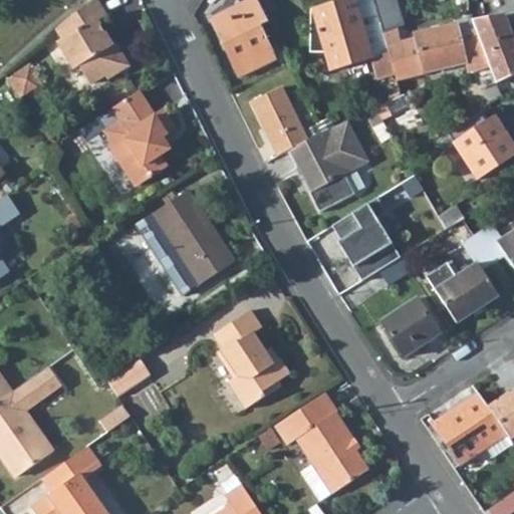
[(56,42),(72,69),(78,66),(88,84),(104,75),(106,80),(130,66),(114,42),(110,44),(96,21),(105,16),(95,0),(71,16),(56,29),(61,39),(56,42)]
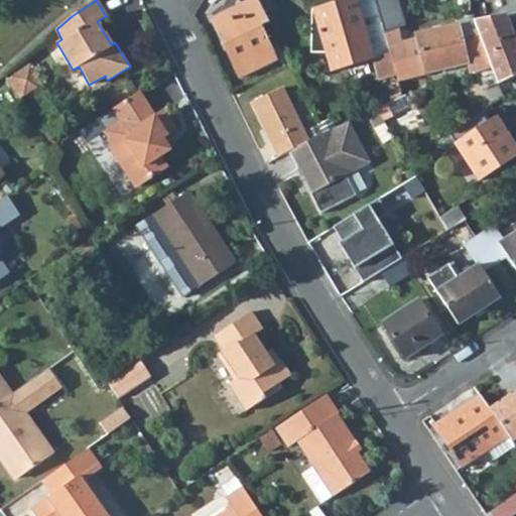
[(260,25),(268,21),(258,0),(249,0),(211,18),(239,77),(276,58),(260,25)]
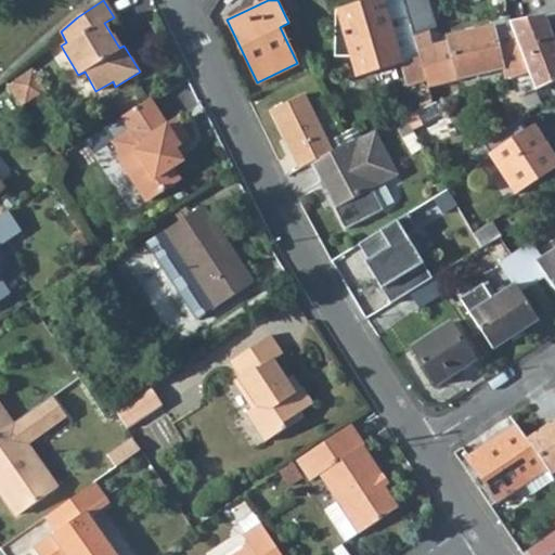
[(417,48),(415,49),(400,0),(371,0),(337,10),(344,33),(334,36),(334,56),(351,56),(357,75),(401,61),(412,57),(411,52),(418,50),(417,48)]
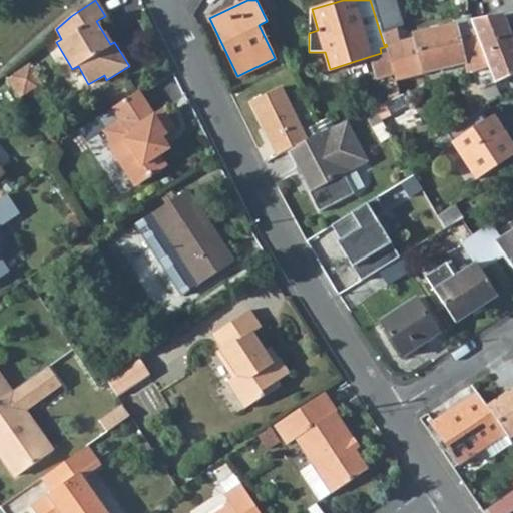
[(475,29),(459,32),(457,23),(414,33),(416,37),(400,41),(397,27),(404,25),(397,0),(372,0),(386,44),(387,46),(394,74),(396,78),(412,74),(470,61),(473,70),(489,65),(475,29)]
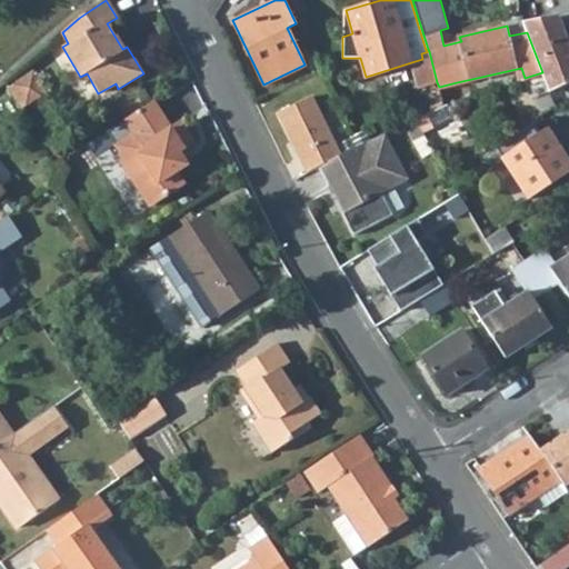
[(352,33),(346,10),(343,11),(342,37),(352,33)]
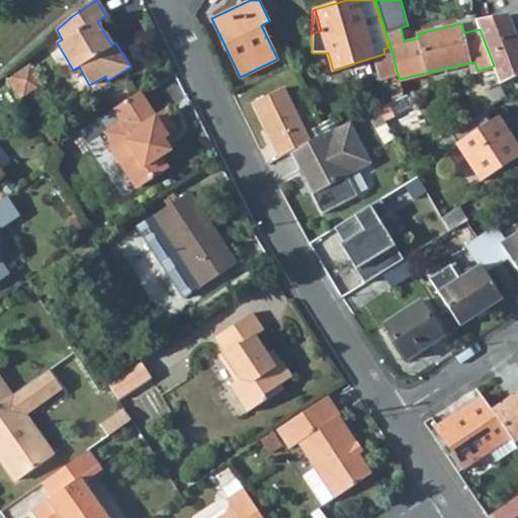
[(517,41),(515,41),(505,15),(477,20),(478,24),(480,29),(494,66),(500,83),(517,75),(517,41)]
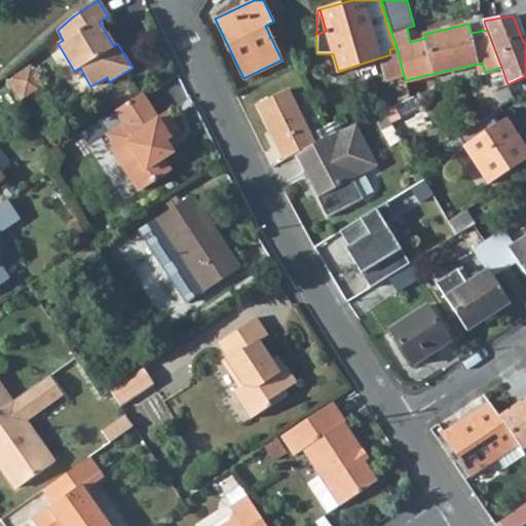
[(513,15),(523,42),(525,42),(516,15),(513,15)]
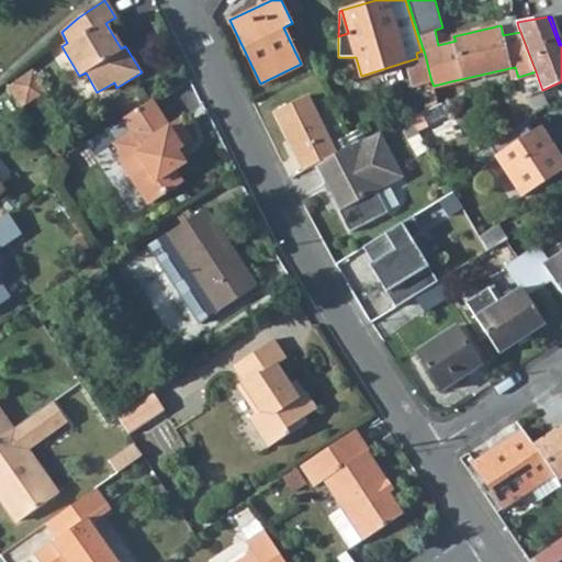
[(501,25),(503,35),(520,32),(518,26),(514,27),(513,19),(502,20),(501,25)]
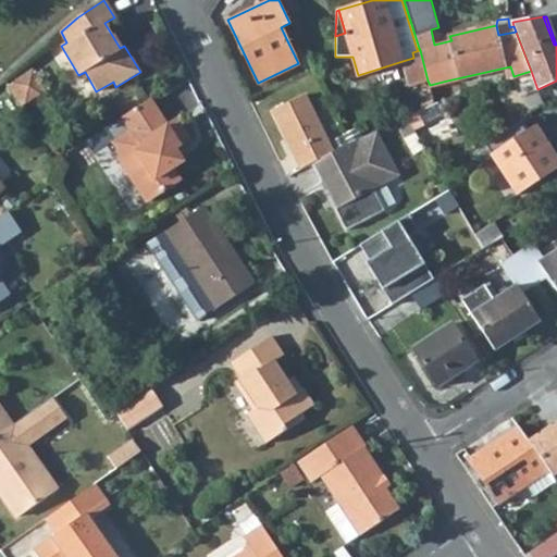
[(420,50),(412,52),(413,58),(403,61),(409,86),(428,81),(420,50)]
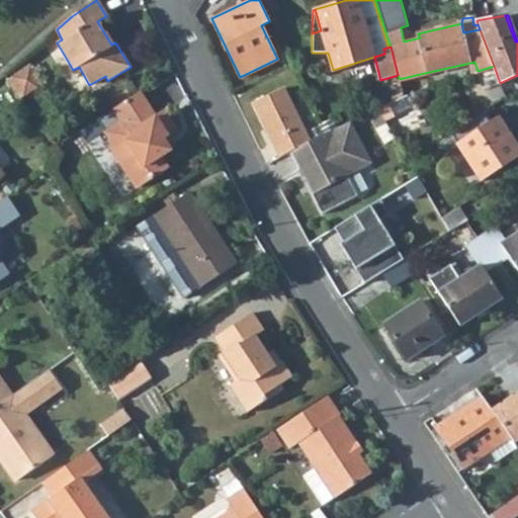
[(29,67),(12,78),(23,94),(35,87),(37,79),(29,67)]
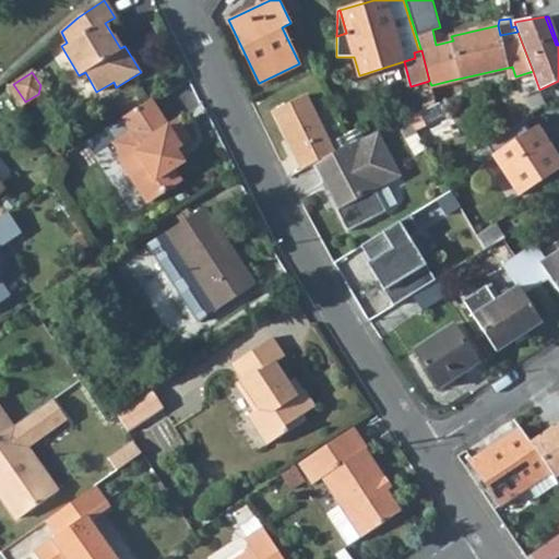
[(431,85),(436,103),(453,97),(449,81),(431,85)]
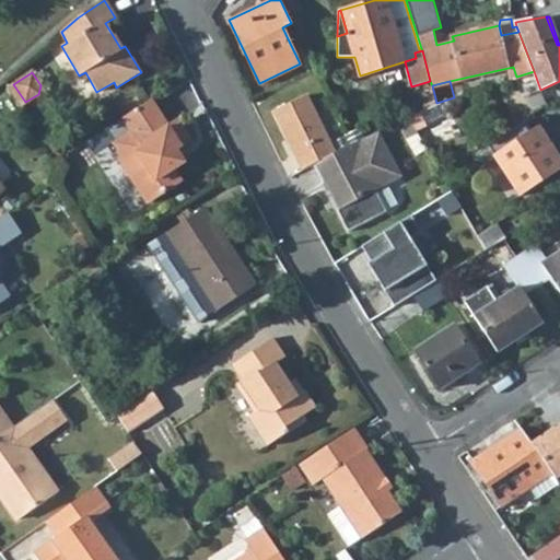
[(25,102),(13,84),(8,88),(20,106),(25,102)]
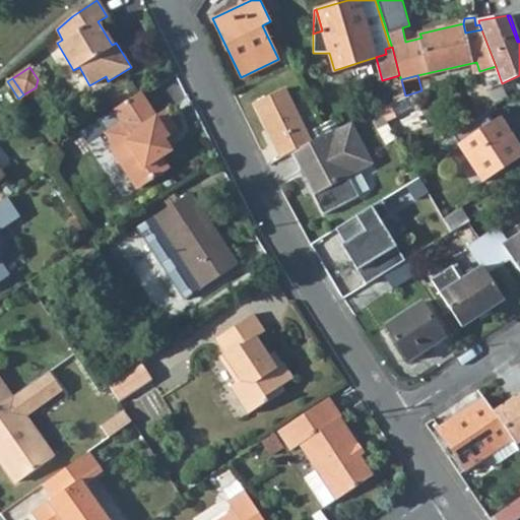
[(285,87),(254,104),(280,157),(290,152),(312,141),(285,87)]
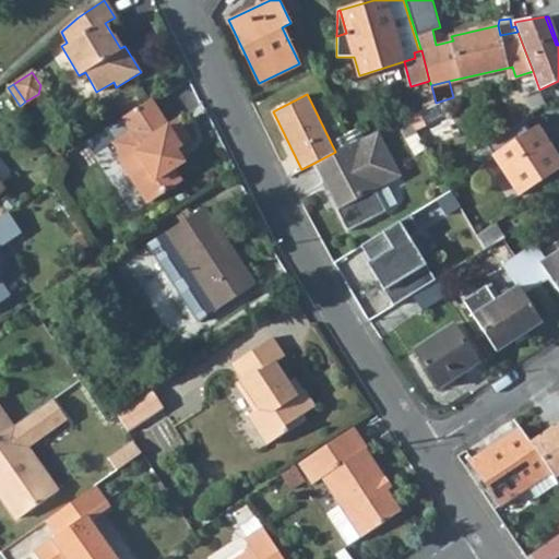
[(118,158),(144,202),(180,179),(173,168),(182,161),(175,149),(189,140),(178,120),(166,128),(150,99),(122,118),(104,130),(113,144),(120,157),(118,158)]
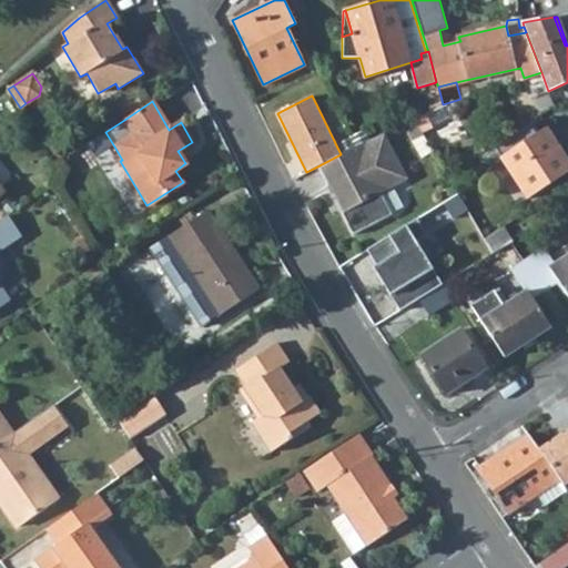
[(413,120),(418,129),(439,119),(435,109),(413,120)]
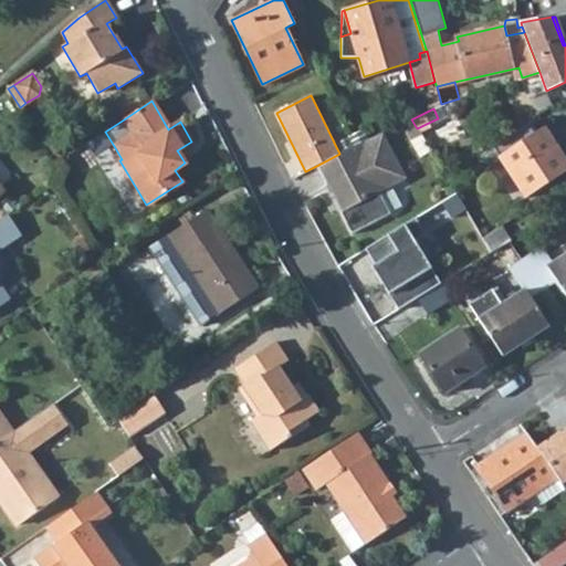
[(401,124),(421,156),(431,150),(417,128),(411,119),(401,124)]
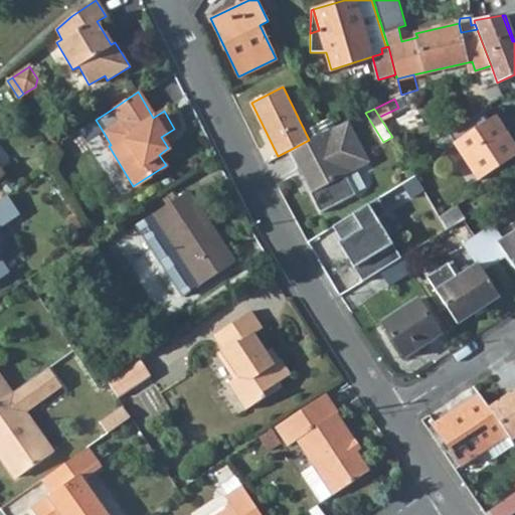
[(491,120),(485,124),(478,113),(449,132),(457,142),(456,143),(479,179),(514,155),(514,146),(508,135),(503,138),(491,120)]
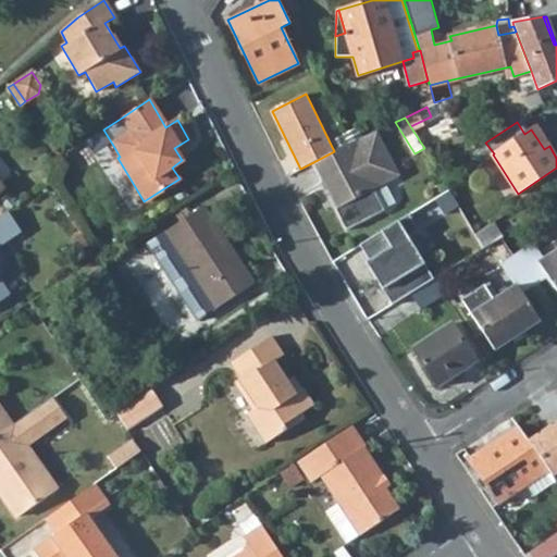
[(531,130),(544,149),(549,146),(536,126),(531,130)]
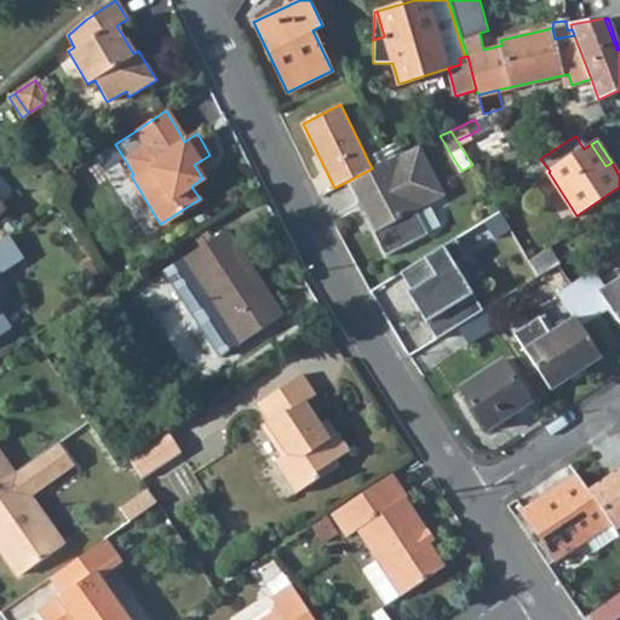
[(383,149),(389,160),(403,153),(399,142),(383,149)]
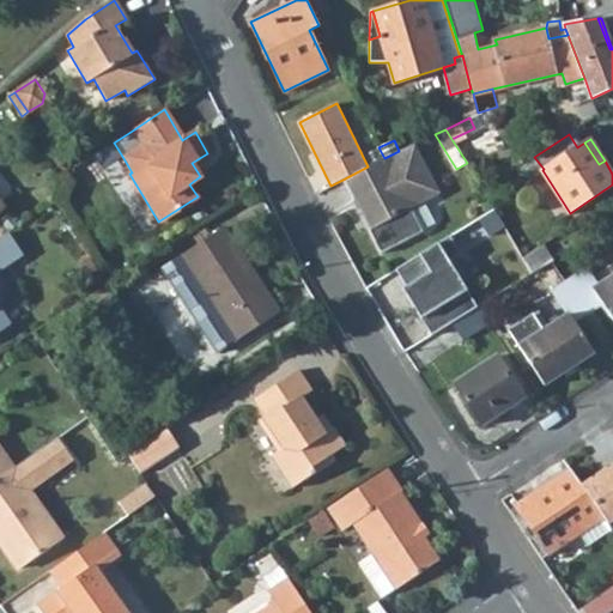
[(123,158),(114,143),(89,159),(98,174),(123,158)]
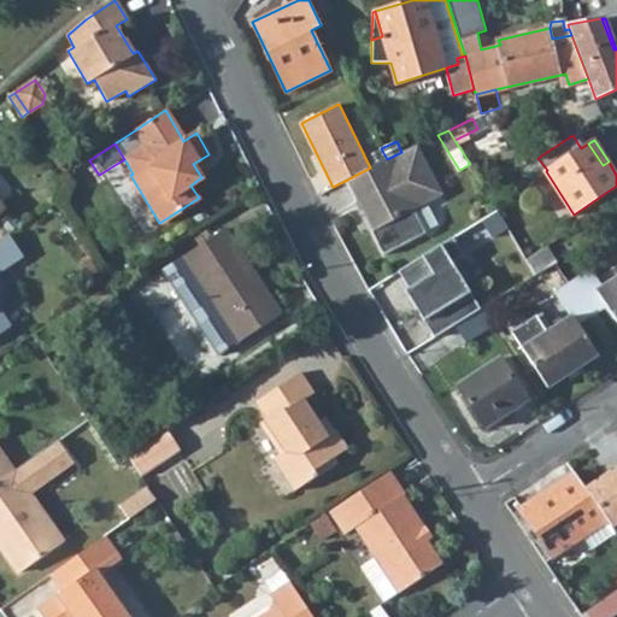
[(370,168),(345,181),(356,203),(358,200),(374,229),(370,230),(385,256),(425,233),(412,206),(419,203),(421,205),(442,194),(417,145),(401,152),(387,159),(370,168)]
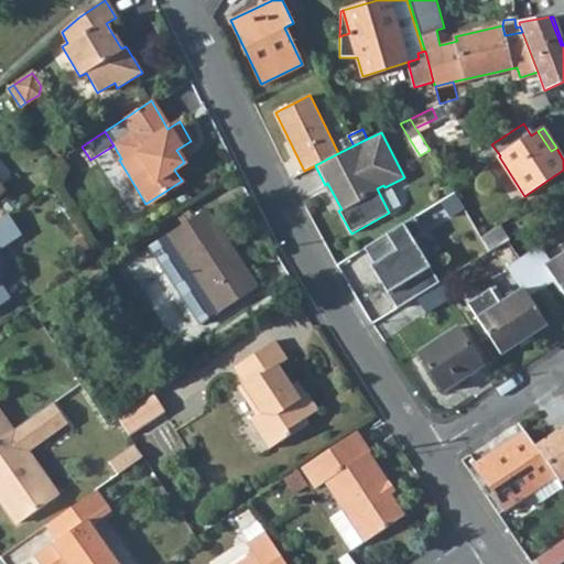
[(464,208),(454,192),(414,217),(423,234),(464,208)]
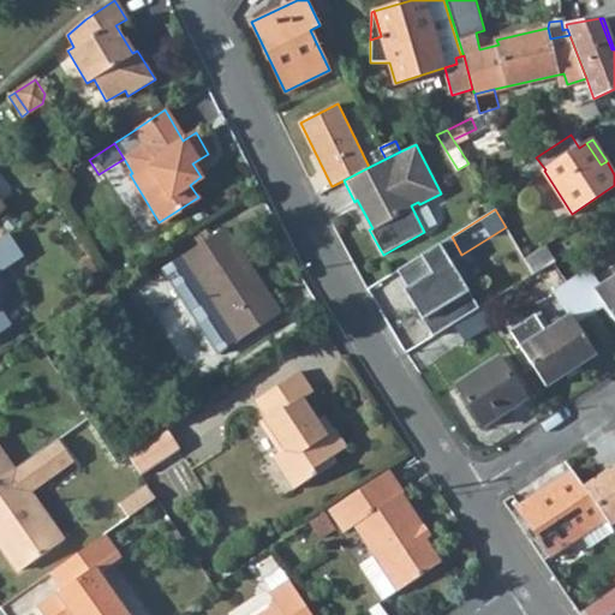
[(204,292),(237,341),(280,312),(225,228),(181,256),(204,292)]
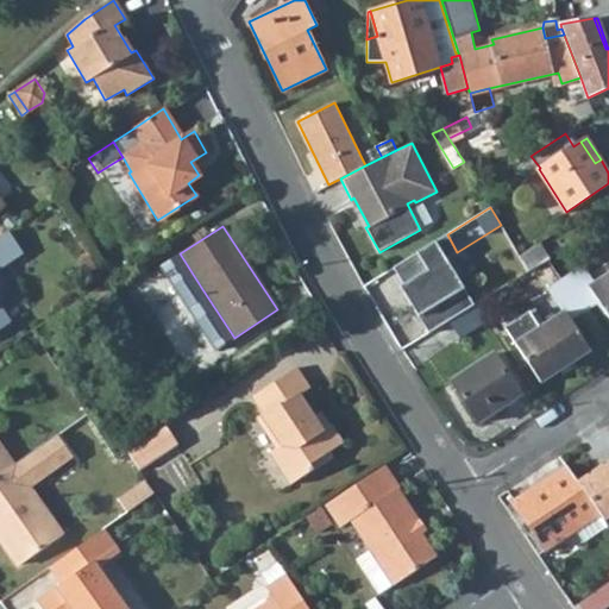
[(0,328),(10,322),(0,307),(0,282),(2,281),(0,277),(0,268),(24,253),(10,231),(0,237),(0,328)]
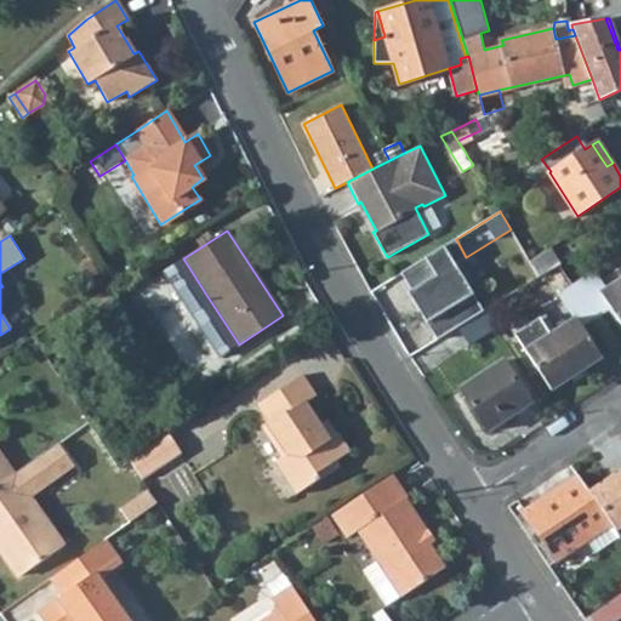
[(456,239),(400,273),(411,290),(421,307),(419,309),(437,340),(483,311),(455,265),(466,257),(456,239)]
